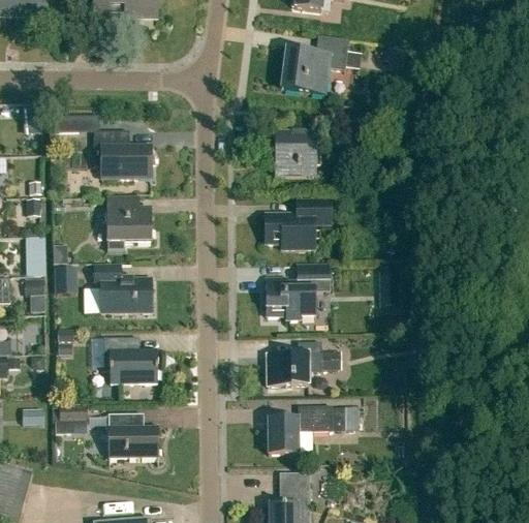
[(0,0),(0,16),(48,17),(48,0),(0,0)]
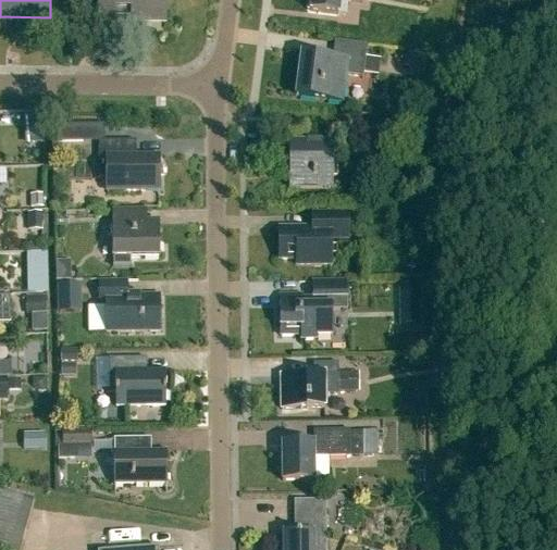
[(164,17),(164,0),(98,0),(98,17),(164,17)]
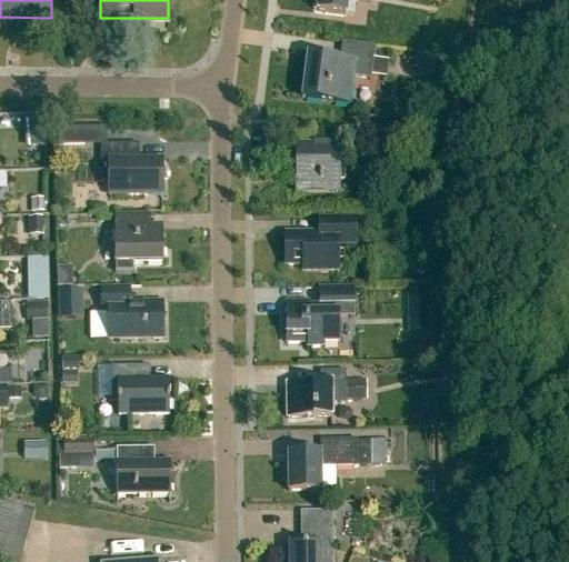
[(312,0),(312,4),(316,6),(316,7),(345,10),(346,0),(312,0)]
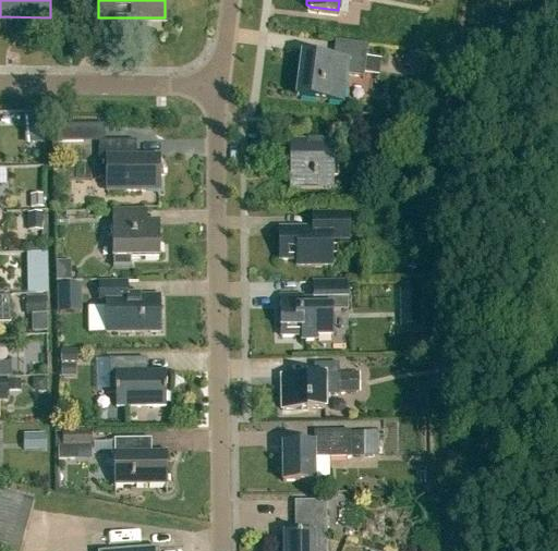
[(363,72),(366,40),(334,36),(332,52),(300,49),(294,93),(341,98),(344,71),(363,72)]
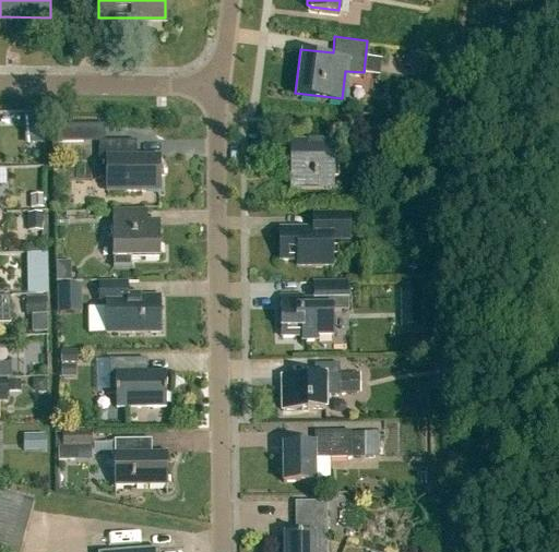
[(420,67),(424,52),(407,49),(404,63),(420,67)]
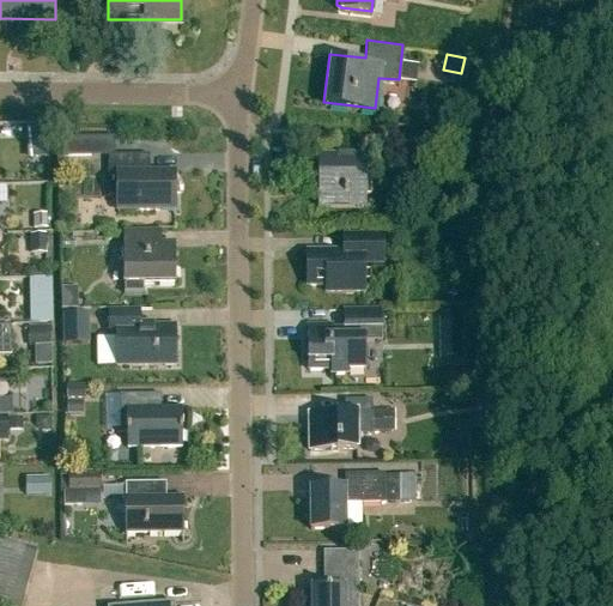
[(93,135),(65,135),(65,150),(93,150),(93,135)]
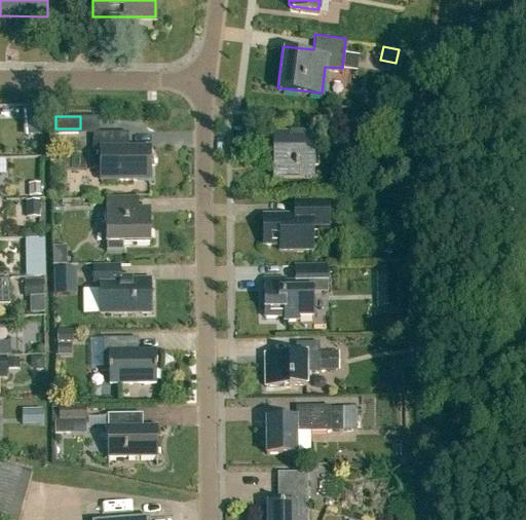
[(122,144),(122,128),(92,128),(92,163),(100,163),(100,176),(149,175),(148,143),(122,144)]
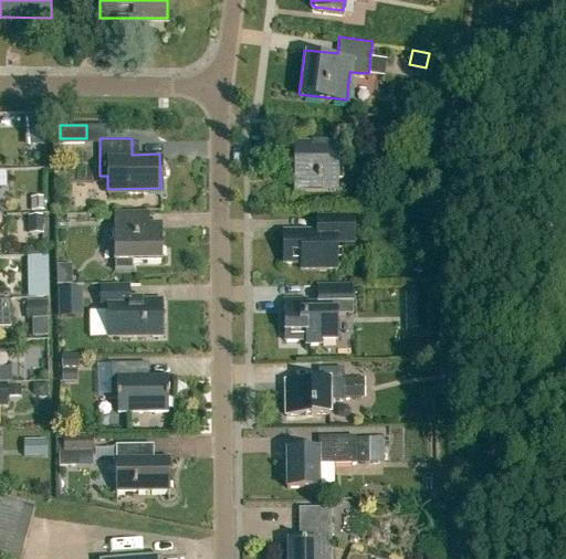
[(293,188),(338,187),(337,141),(292,143),(293,188)]
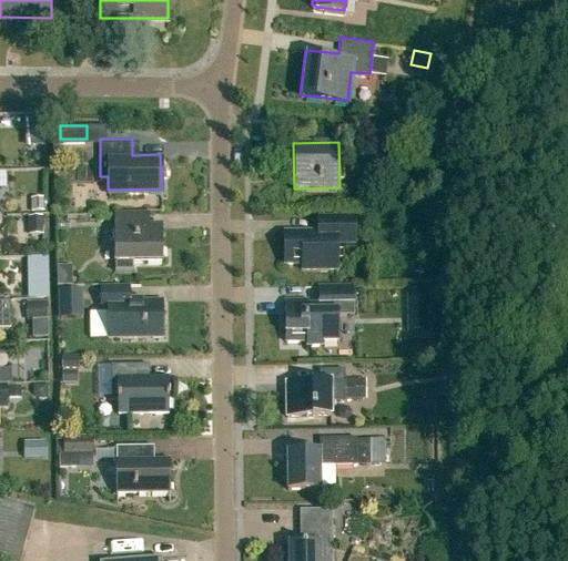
[(31,208),(43,207),(42,194),(30,194),(31,208)]
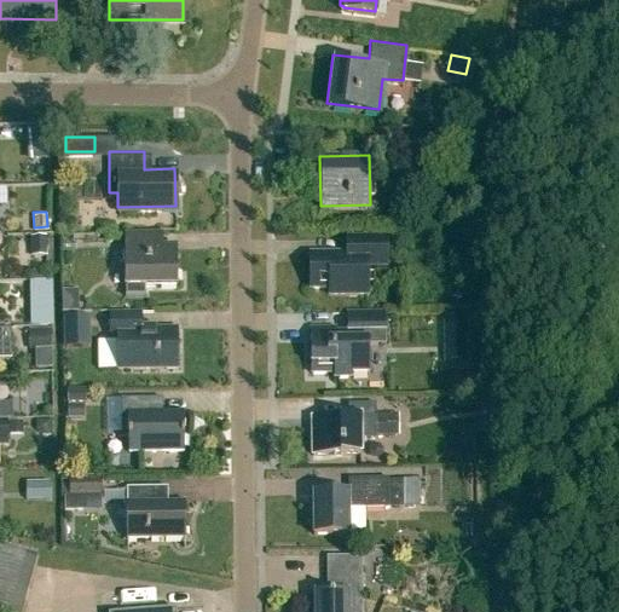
[(126,282),(177,281),(175,242),(155,242),(155,229),(125,229),(126,282)]
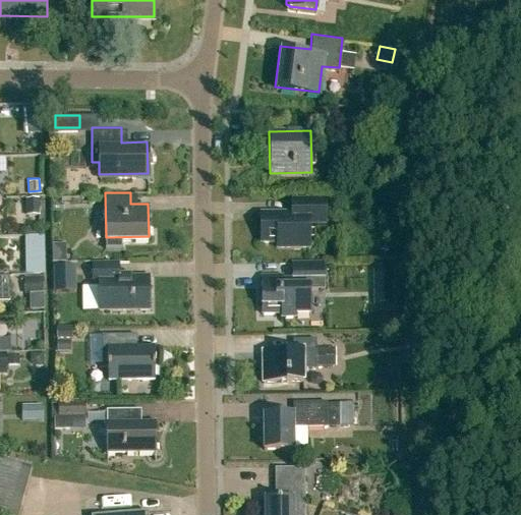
[(309,219),(326,219),(326,194),(291,195),(291,210),(261,210),(262,238),(277,238),(277,244),(309,244),(309,219)]
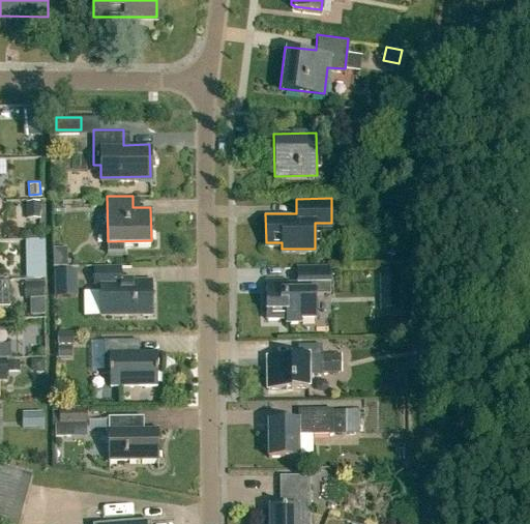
[(26,216),(39,216),(38,199),(26,199),(26,216)]
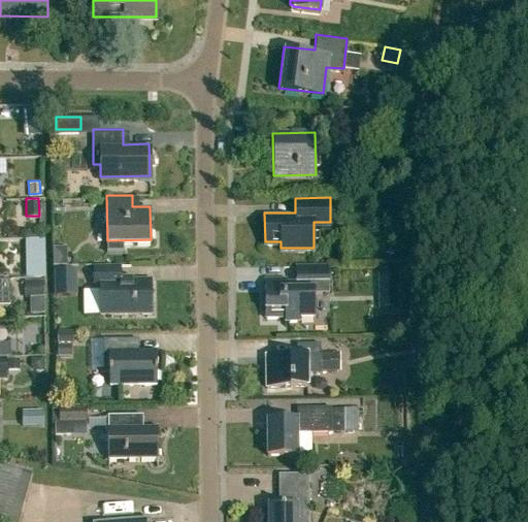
[(31,274),(43,273),(42,258),(30,258),(31,274)]
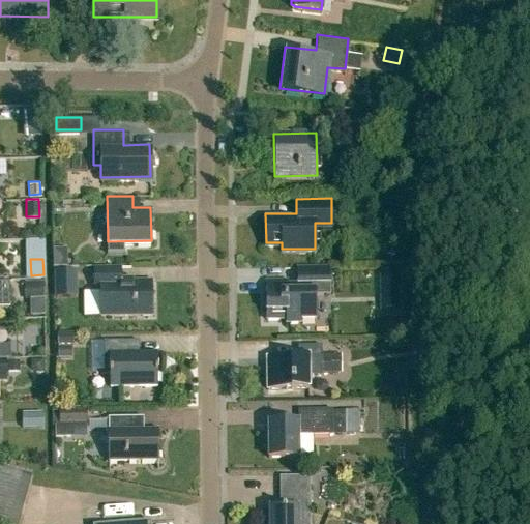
[(316,290),(330,289),(329,262),(297,263),(298,280),(288,280),(288,278),(267,278),(268,316),(286,315),(286,320),(300,319),(300,315),(317,315),(316,290)]
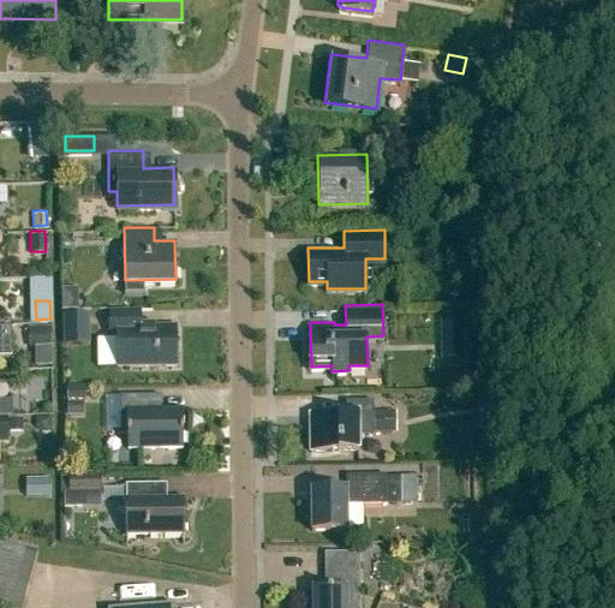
[(117,363),(177,362),(177,321),(154,321),(154,319),(141,319),(141,305),(108,307),(108,333),(115,333),(117,363)]
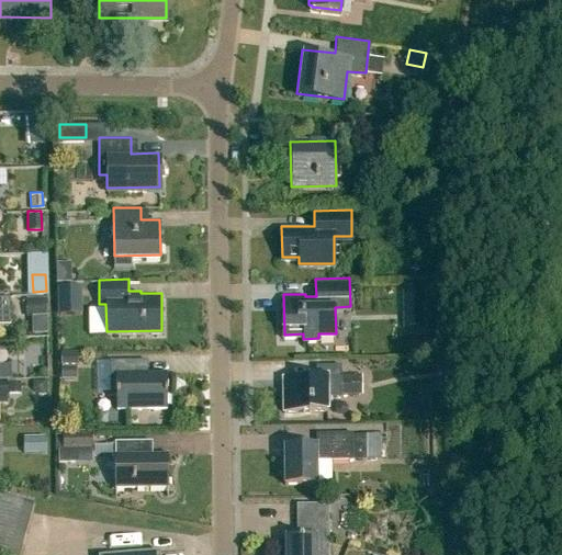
[(81,281),(57,282),(57,309),(81,309),(81,281)]
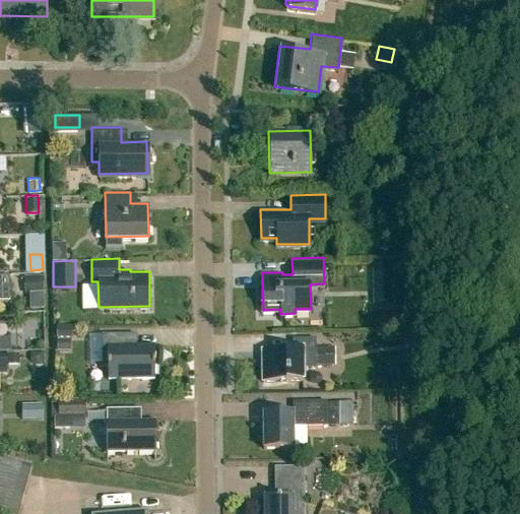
[(9,272),(0,272),(0,296),(9,297),(9,272)]
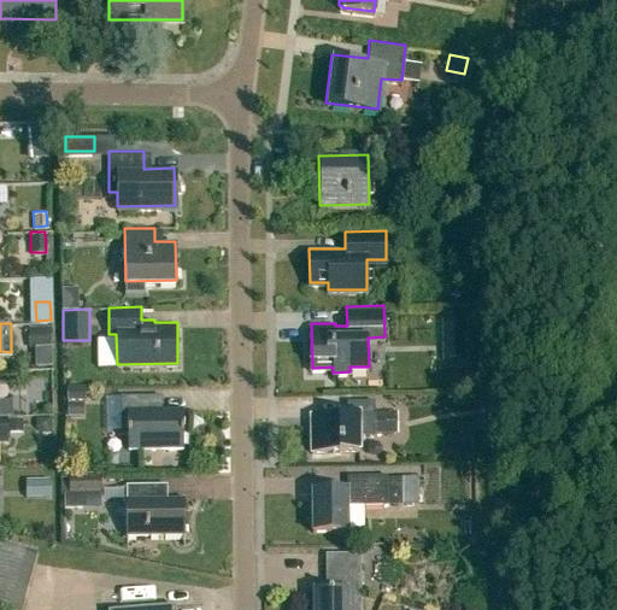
[(28,344),(51,344),(51,324),(28,324),(28,344)]
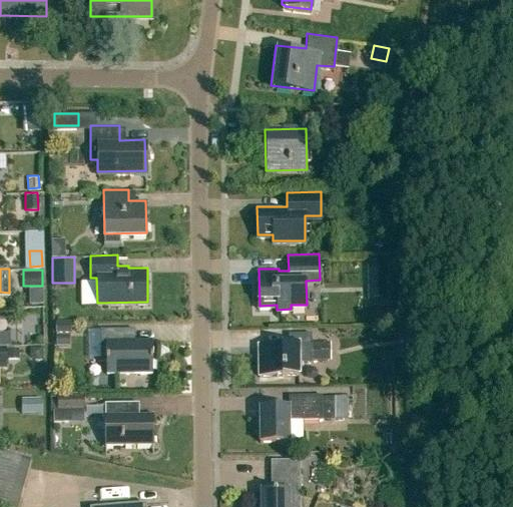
[(55,331),(71,330),(70,319),(55,319),(55,331)]
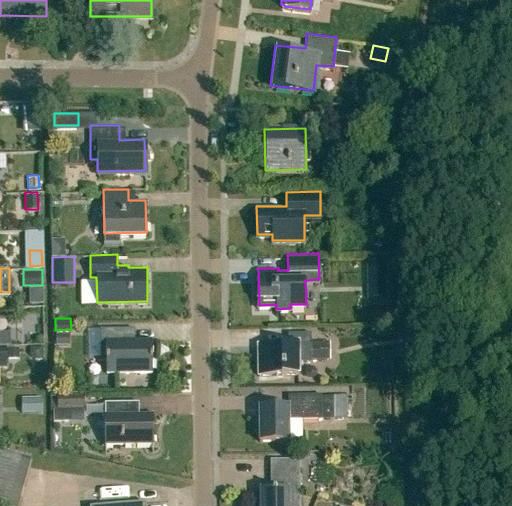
[(106,370),(152,370),(152,337),(136,337),(136,325),(100,325),(100,358),(106,358),(106,370)]
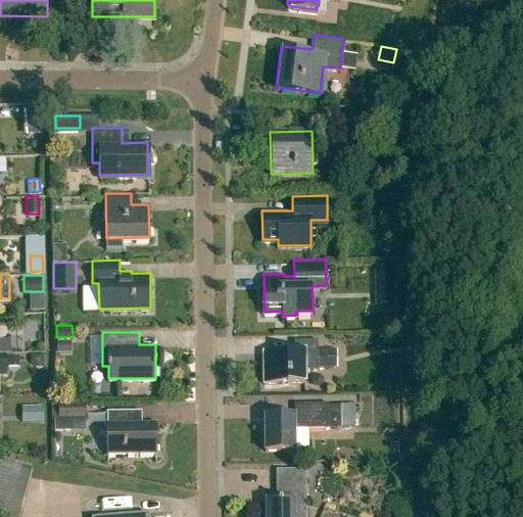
[(337,366),(337,347),(318,348),(318,336),(294,336),(295,348),(265,349),(266,380),(304,380),(304,367),(337,366)]
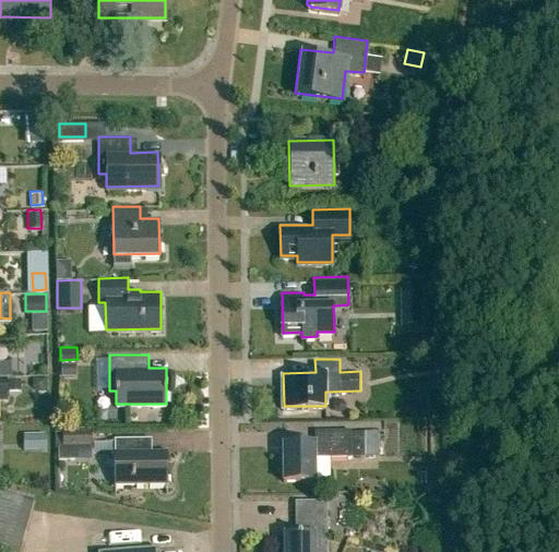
[(61,373),(75,373),(75,361),(60,361),(61,373)]
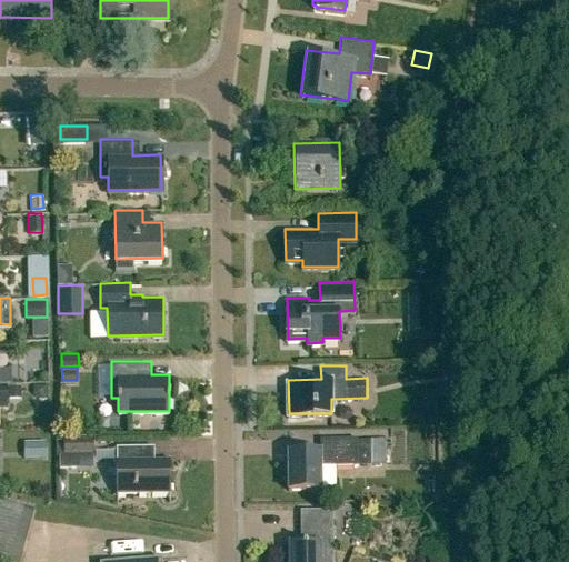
[(39,397),(48,397),(48,382),(33,381),(33,390),(39,397)]
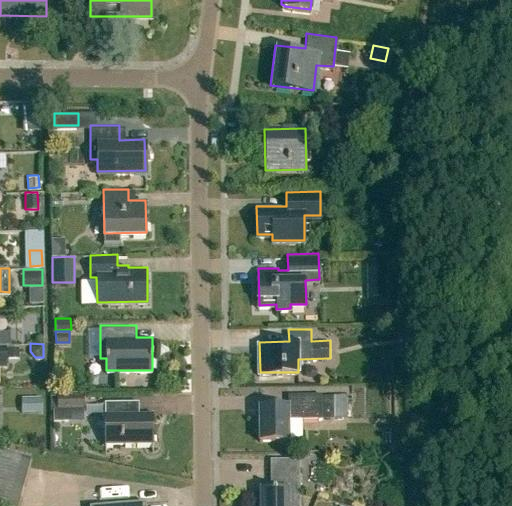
[(18,356),(18,344),(7,344),(7,356),(18,356)]
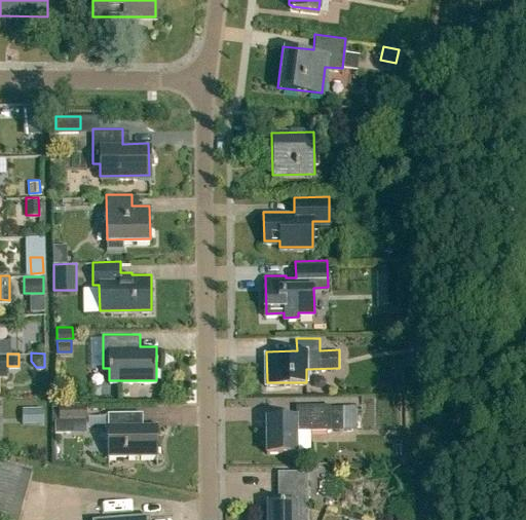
[(355,404),(331,404),(331,402),(305,402),(305,416),(266,416),(267,450),(297,450),(297,428),(355,426),(355,404)]
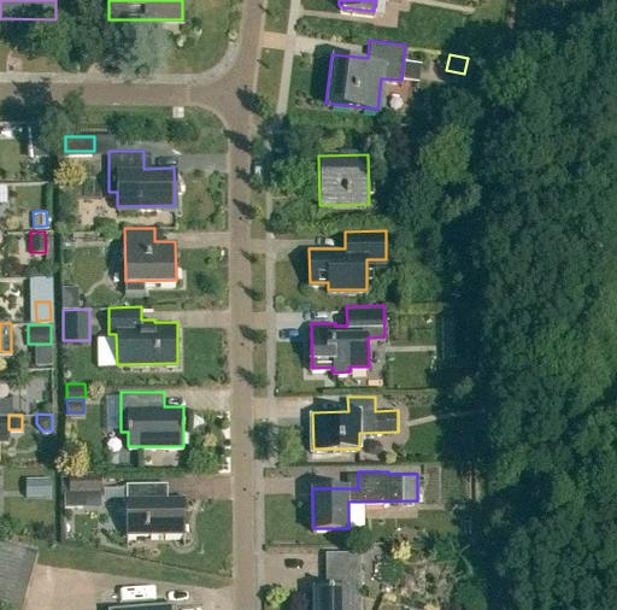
[(83,490),(103,490),(101,473),(69,474),(70,491),(83,490)]
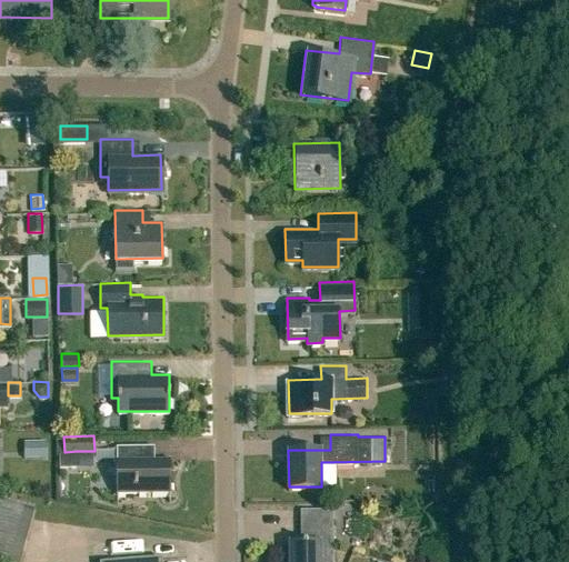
[(23,455),(46,455),(46,438),(23,439),(23,455)]
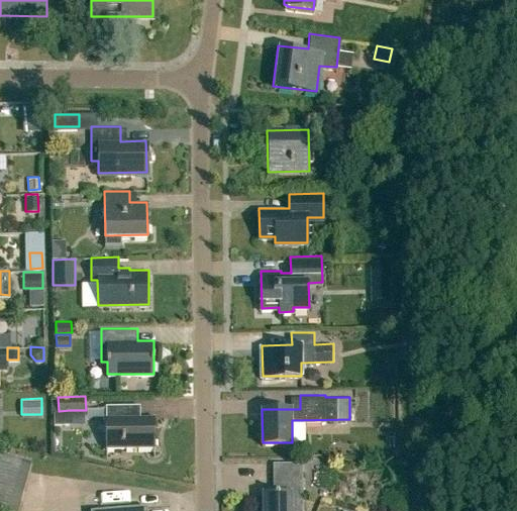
[(105,447),(154,446),(153,413),(130,414),(130,402),(104,403),(105,447)]
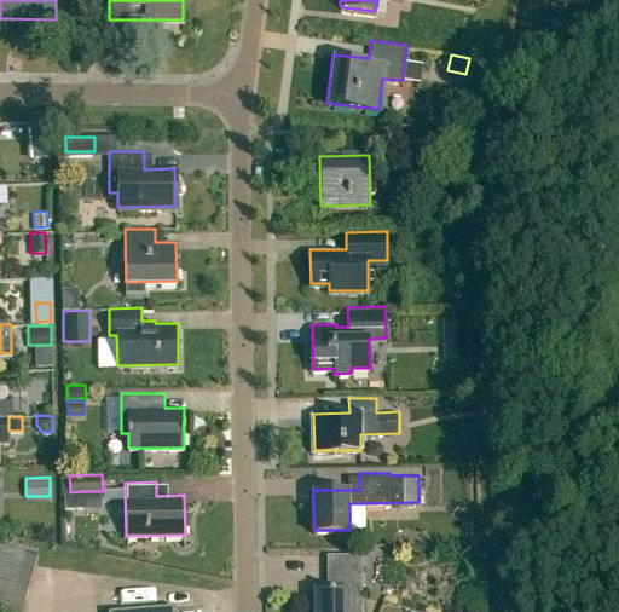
[(84,506),(84,491),(70,492),(65,492),(65,506),(84,506)]
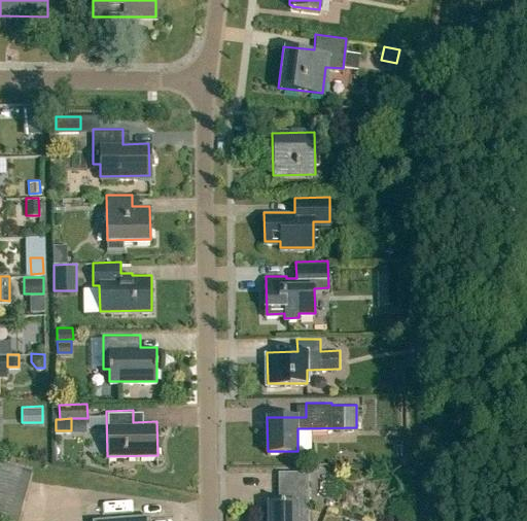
[(1,458),(0,460),(0,517),(12,520),(16,520),(32,467),(1,458)]
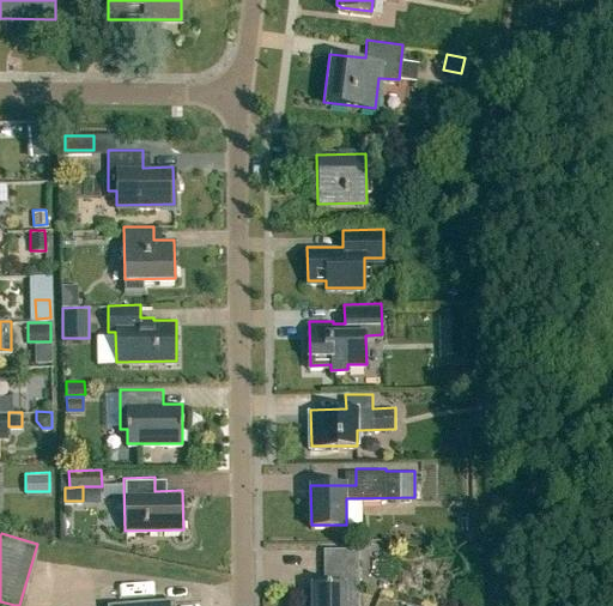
[(357,605),(357,546),(325,546),(326,583),(311,583),(311,605),(357,605)]
